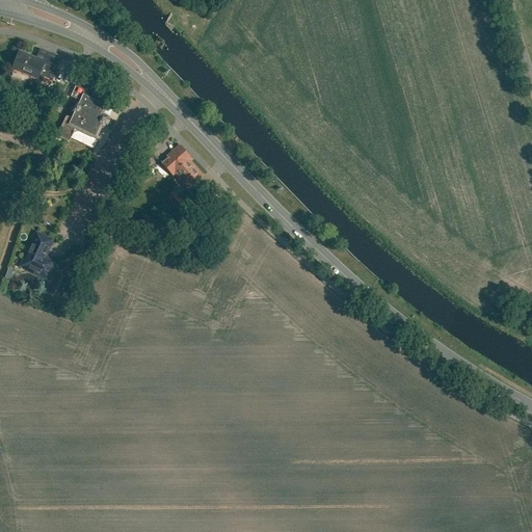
[(164,25),(170,32),(174,27),(177,22),(169,15),(167,19),(164,25)]
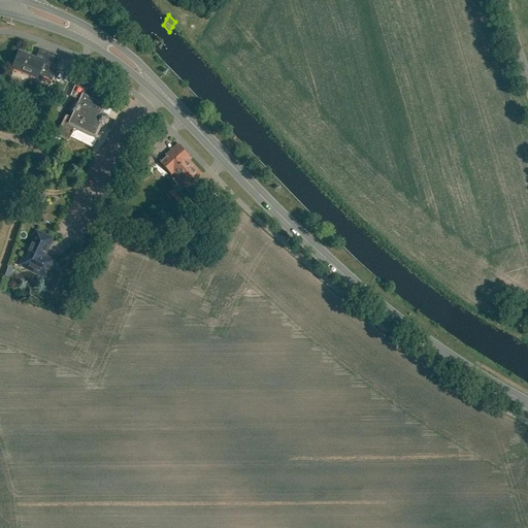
[(156,36),(153,41),(160,50),(163,43),(156,36)]
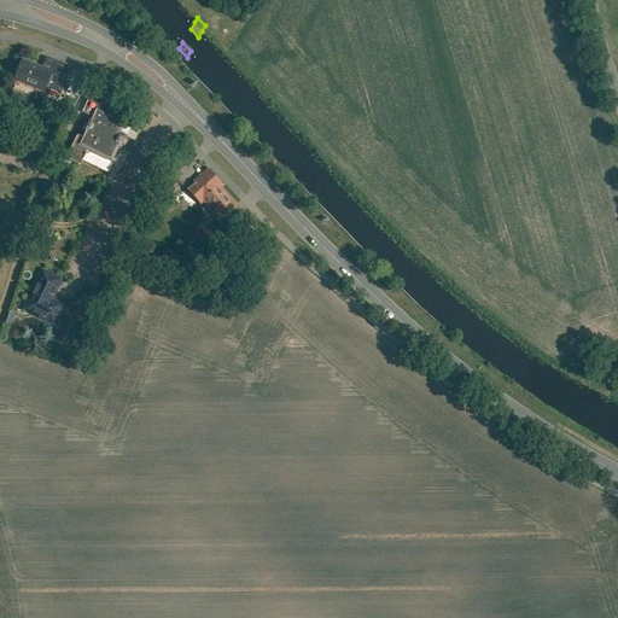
[(24,62),(16,81),(44,92),(45,88),(60,94),(71,68),(46,58),(41,69),(24,62)]
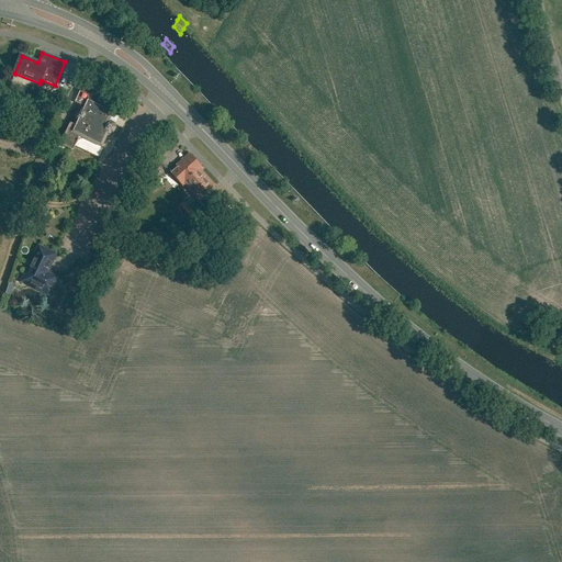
[(69,123),(59,145),(72,152),(79,137),(101,147),(107,136),(108,136),(109,136),(109,135),(112,134),(115,128),(114,124),(114,123),(109,121),(113,112),(90,101),(91,97),(80,92),(75,103),(82,107),(81,108),(80,108),(76,110),(74,115),(75,120),(75,121),(76,121),(74,125),(69,123)]
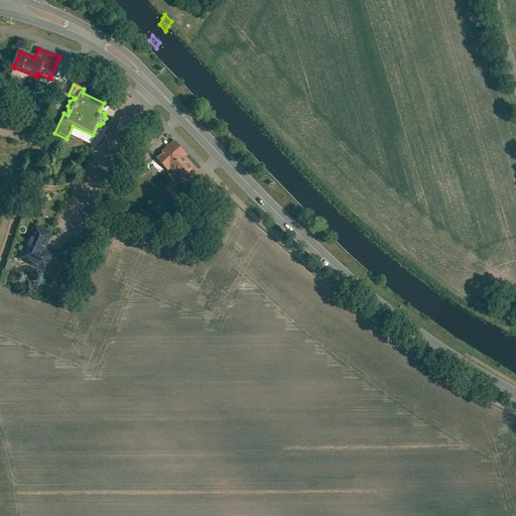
[(174,142),(156,159),(166,170),(169,168),(183,183),(197,172),(182,156),(184,154),(174,142)]
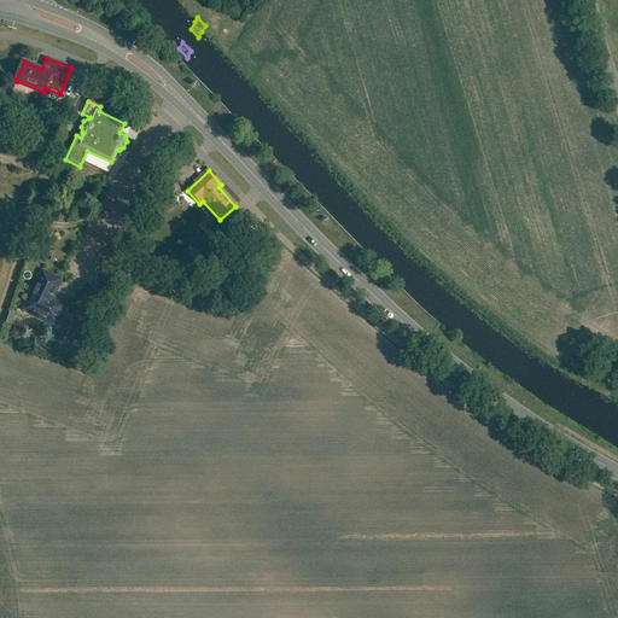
[(245,233),(254,226),(243,215),(235,222),(245,233)]
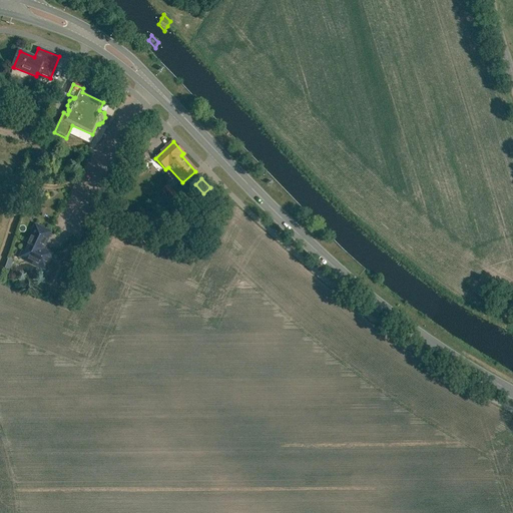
[(177,195),(167,184),(160,191),(170,201),(177,195)]
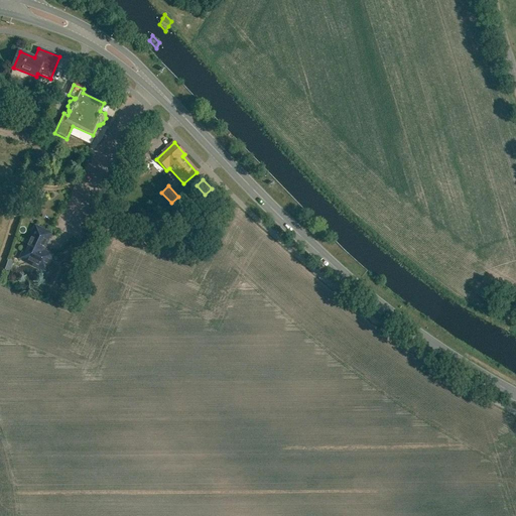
[(43,253),(44,251),(42,247),(48,235),(35,228),(21,258),(44,269),(50,256),(43,253)]
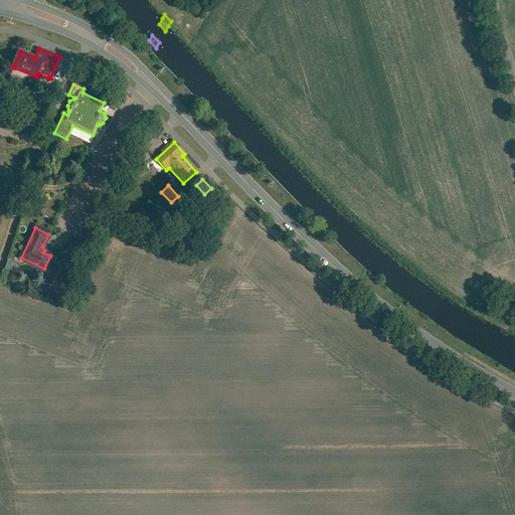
All buildings are outlined.
